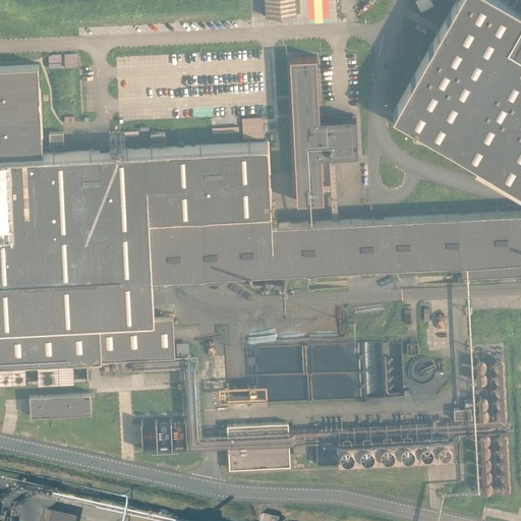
[(294,0),(264,0),(265,16),(295,14),(294,0)]
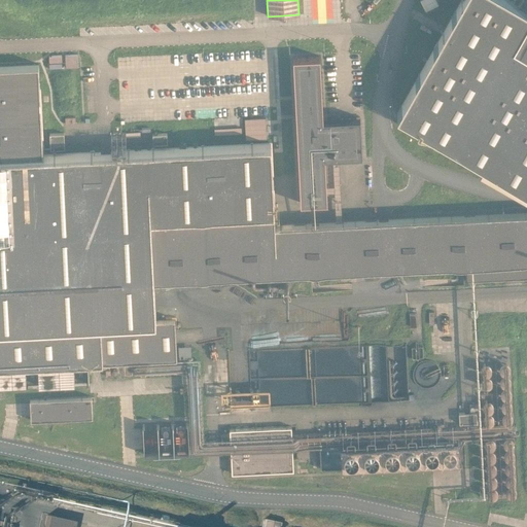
[(424,63),(395,112),(406,118),(410,120),(461,150),(464,151),(520,183),(523,185),(526,186),(526,0),(459,0),(445,28),(441,34),(441,35),(440,36),(426,59),(424,63)]
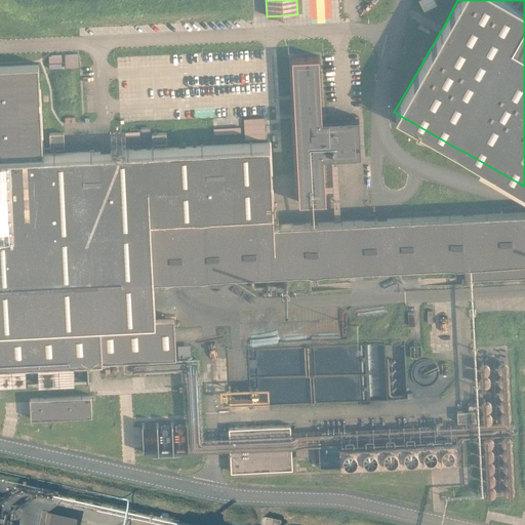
[(418,0),(423,9),(436,3),(434,0),(418,0)]
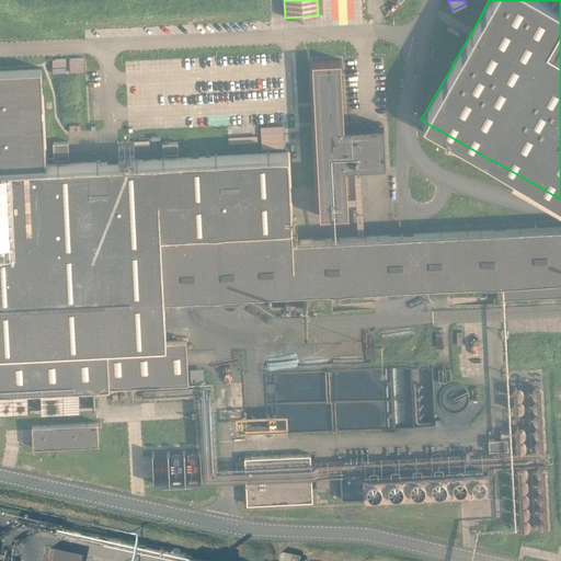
[(81,58),(68,58),(69,67),(69,71),(82,71),(81,58)]
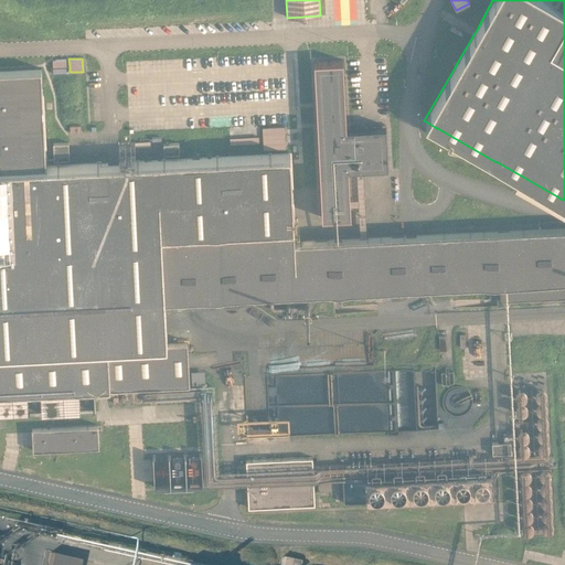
[(342,60),(313,61),(321,217),(350,216),(348,173),(348,168),(356,168),(360,168),(387,166),(385,126),(345,127),(342,60)]
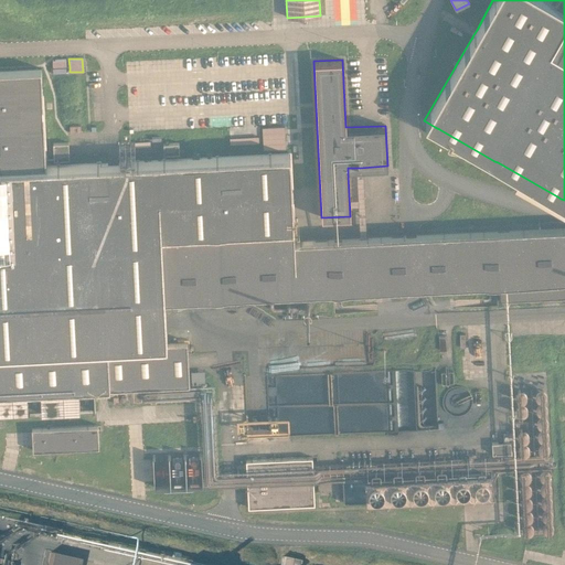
[(0,394),(14,394),(94,390),(97,390),(98,390),(109,390),(116,388),(129,388),(150,387),(159,386),(161,386),(189,385),(188,375),(188,369),(187,354),(187,341),(170,342),(166,342),(166,333),(166,332),(164,313),(164,308),(163,299),(168,299),(210,297),(212,297),(213,297),(220,297),(221,297),(222,297),(316,291),(318,291),(319,291),(326,291),(327,291),(332,291),(333,291),(340,290),(369,289),(381,288),(407,287),(417,287),(424,286),(427,286),(458,285),(488,283),(496,283),(498,283),(499,300),(507,300),(511,300),(519,299),(531,299),(540,298),(562,297),(564,297),(564,226),(548,227),(522,230),(509,230),(429,234),(415,234),(402,235),(393,235),(363,237),(360,237),(354,237),(353,237),(326,240),(311,240),(294,241),(290,189),(289,164),(289,163),(289,160),(289,153),(280,153),(263,155),(254,155),(227,156),(179,159),(150,160),(123,161),(119,161),(106,162),(105,162),(102,162),(45,166),(44,146),(44,140),(43,127),(43,117),(42,114),(42,113),(42,112),(42,107),(42,99),(41,93),(40,68),(38,68),(34,68),(0,70),(0,394)]
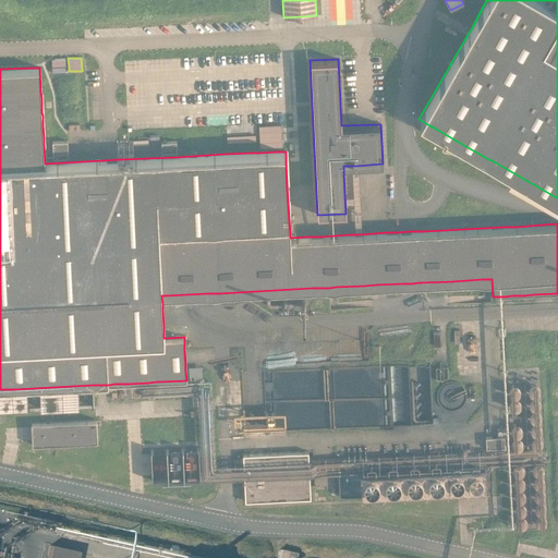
[(67,141),(51,142),(52,157),(68,157),(67,141)]
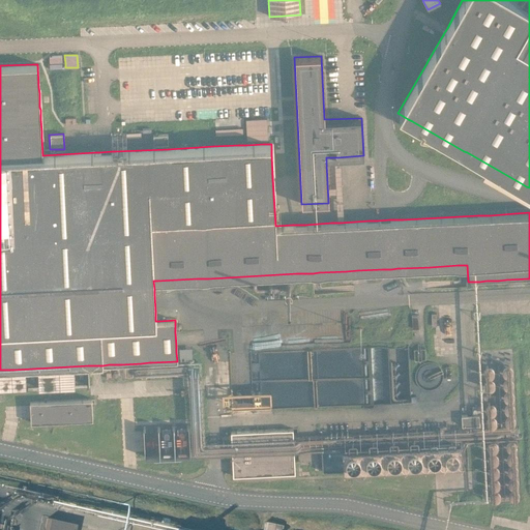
[(167,134),(152,135),(152,136),(152,143),(152,144),(168,144),(167,134)]
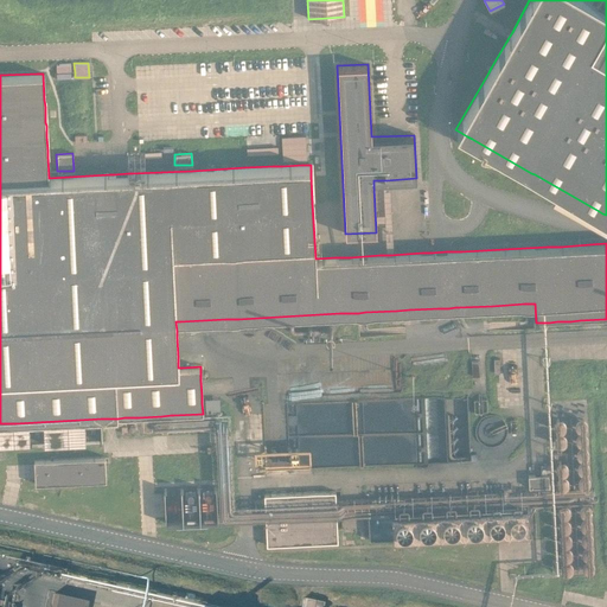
[(267,467),(318,465),(317,402),(306,403),(306,401),(248,402),(249,416),(264,416),(266,439),(275,438),(275,446),(266,446),(267,467)]
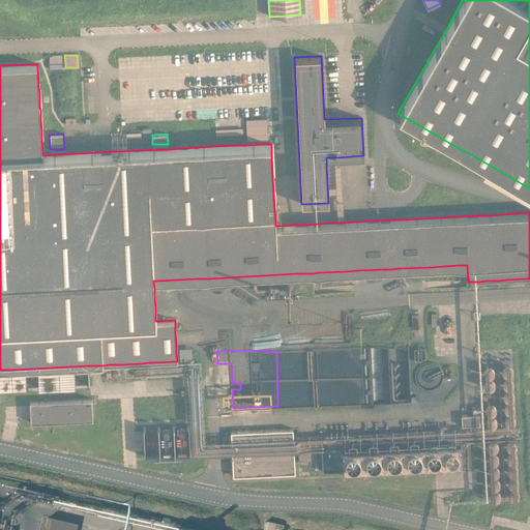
[(91,399),(29,402),(30,422),(92,419),(91,399)]
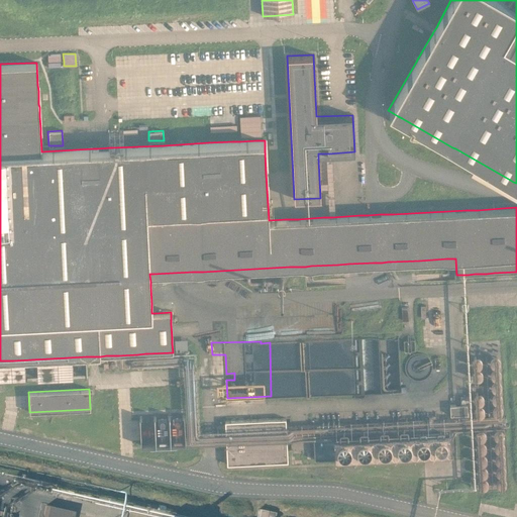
[(467,404),(449,405),(449,415),(467,414),(467,404)]
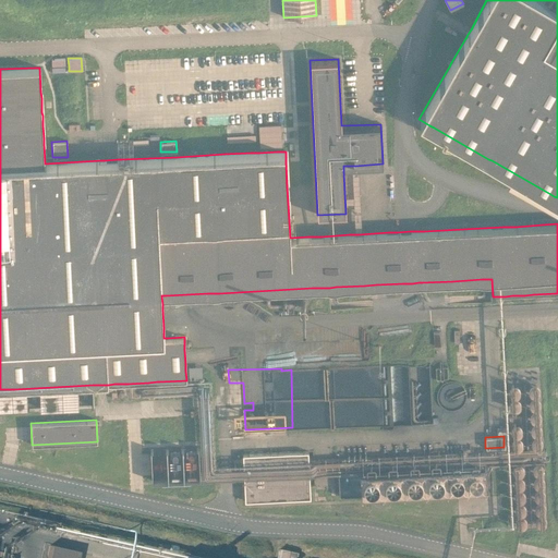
[(307,451),(242,455),(244,501),(310,498),(307,451)]
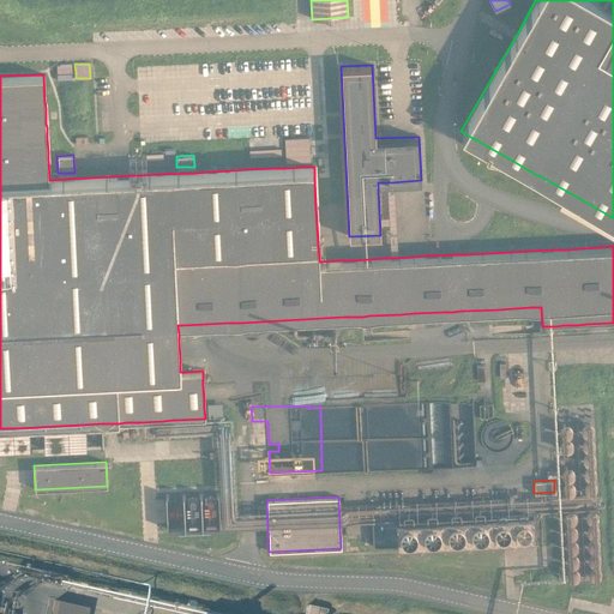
[(373,522),(373,547),(499,547),(505,545),(503,545),(522,539),(535,539),(535,519),(531,509),(524,511),(509,511),(506,501),(479,501),(473,503),(458,503),(457,504),(441,504),(422,510),(422,517),(415,519),(379,519),(373,522)]
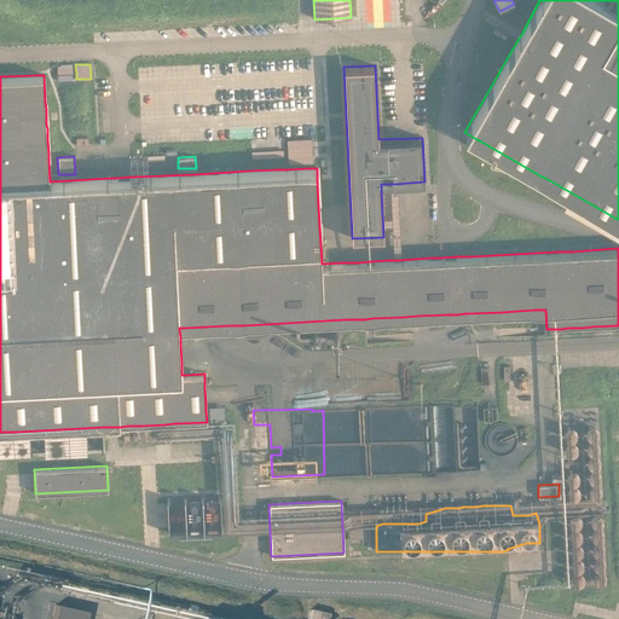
[(84,618),(85,612),(55,606),(51,618),(84,618)]
